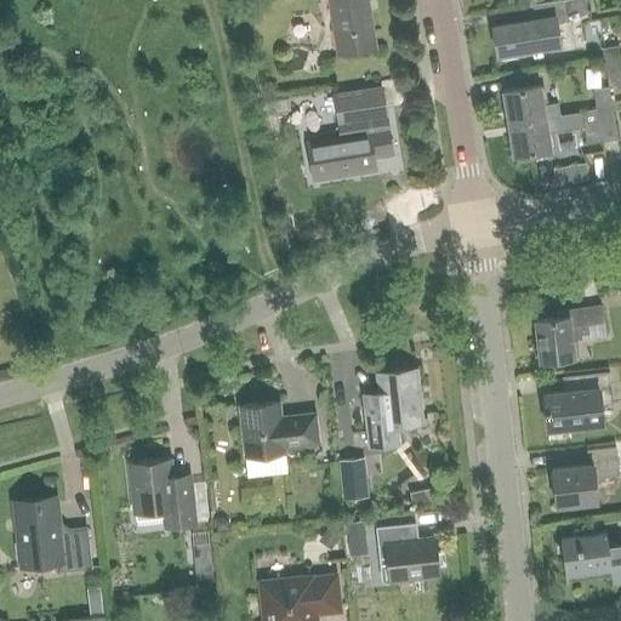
[(330,0),(339,55),(376,49),(368,0),(330,0)]
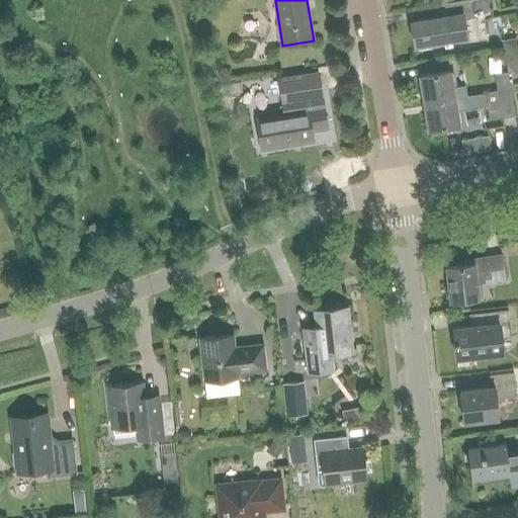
[(409,22),(413,48),(452,40),(466,38),(463,20),(470,18),(490,10),(488,0),(468,0),(442,4),(444,16),(409,22)]
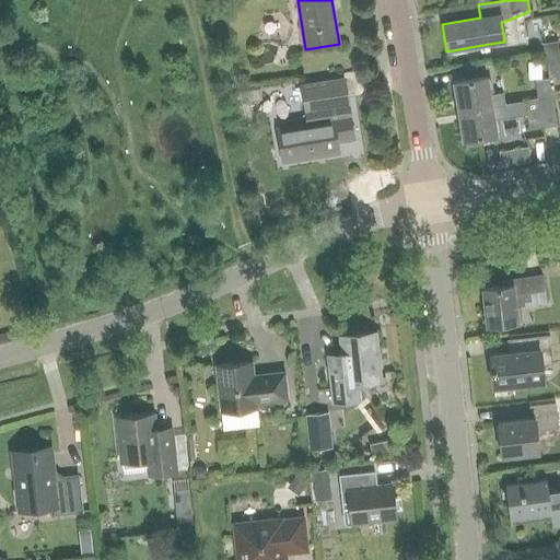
[(559,53),(558,42),(544,44),(549,78),(559,76),(559,53)]
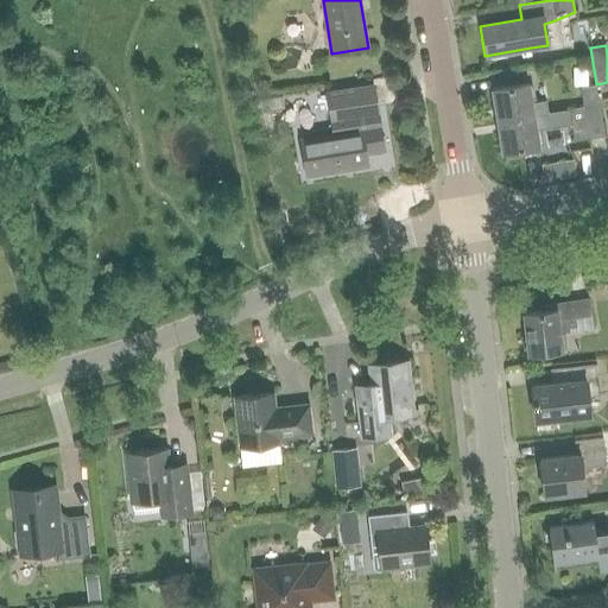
[(491,89),(495,120),(532,115),(526,83),(491,89)]
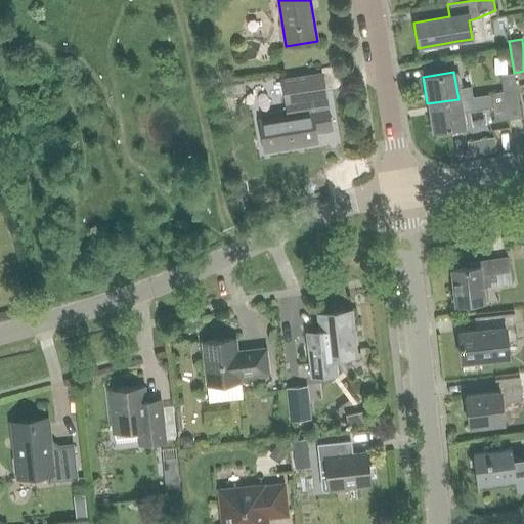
[(514,73),(500,76),(504,92),(516,90),(514,73)]
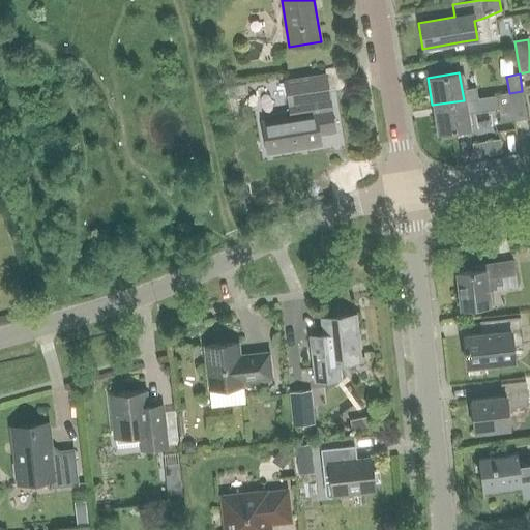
[(326,75),(286,81),(289,107),(330,100),(326,75)]
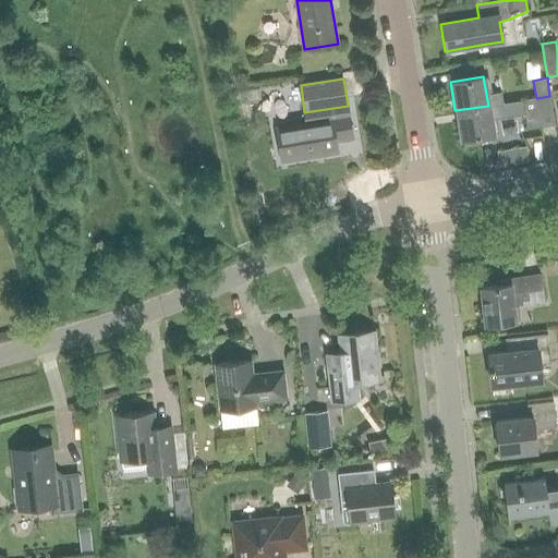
[(536,98),(541,126),(555,124),(549,96),(536,98)]
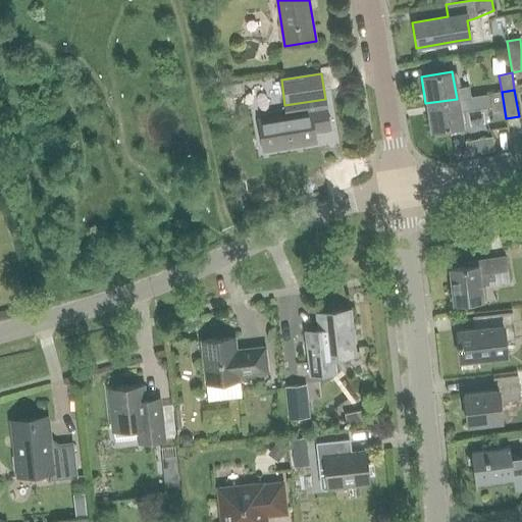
[(488,95),(492,121),(506,118),(502,92),(488,95)]
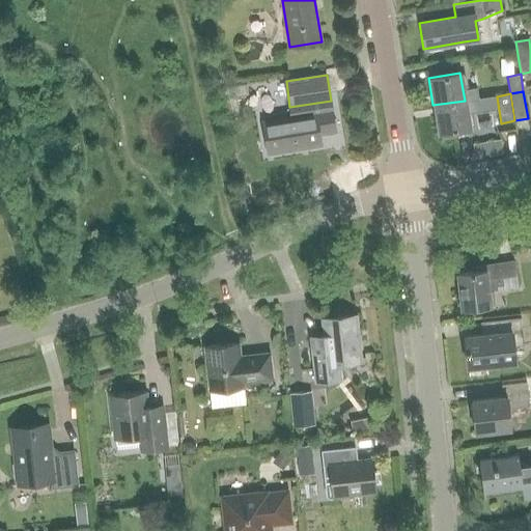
[(437,134),(440,133),(441,139),(453,137),(452,131),(469,129),(465,101),(432,105),(437,134)]
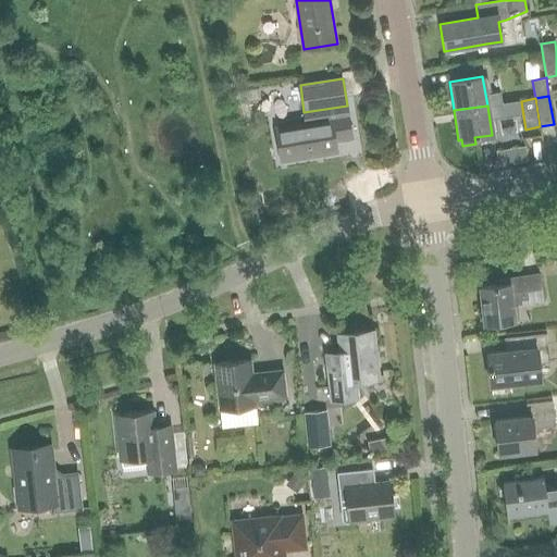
[(336,141),(353,139),(347,111),(331,114),(331,120),(275,128),(281,161),(337,152),(336,141)]
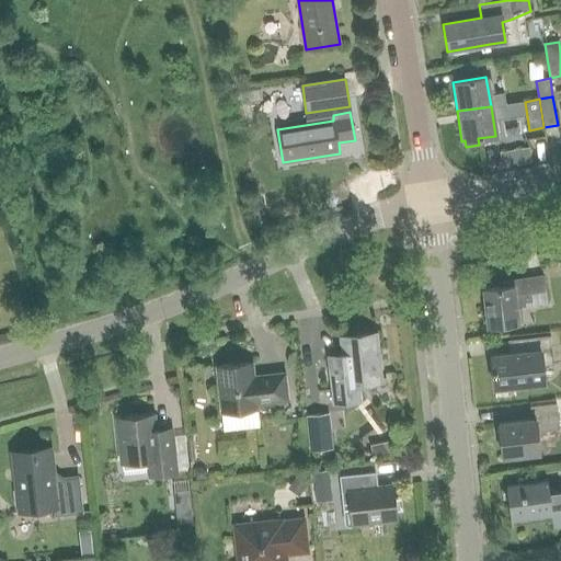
[(528,148),(514,150),(517,165),(531,163),(528,148)]
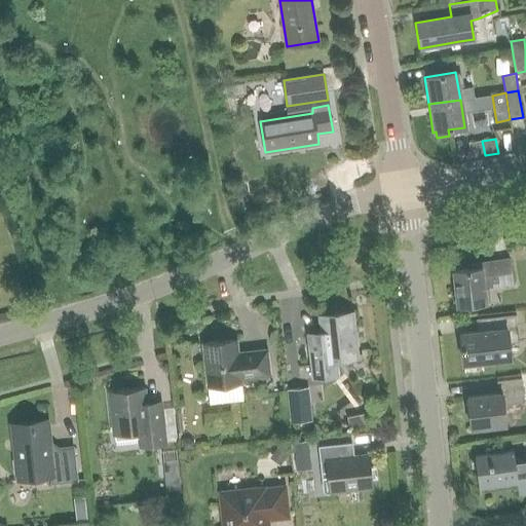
[(484,288),(514,284),(511,259),(470,265),(470,269),(453,271),(458,306),(486,302),(484,288)]
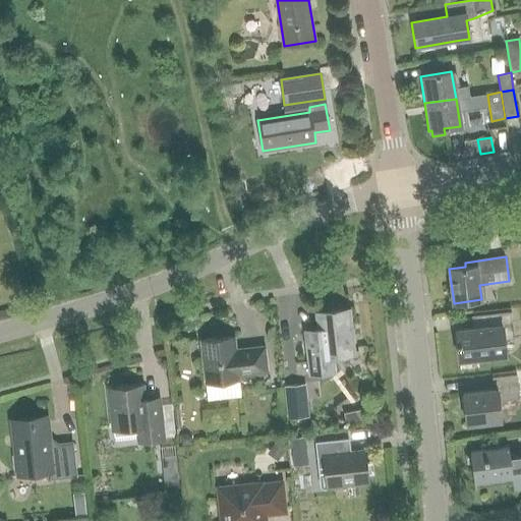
[(334,357),(354,355),(349,309),(316,313),(319,330),(304,332),(309,374),(336,371),(334,357)]
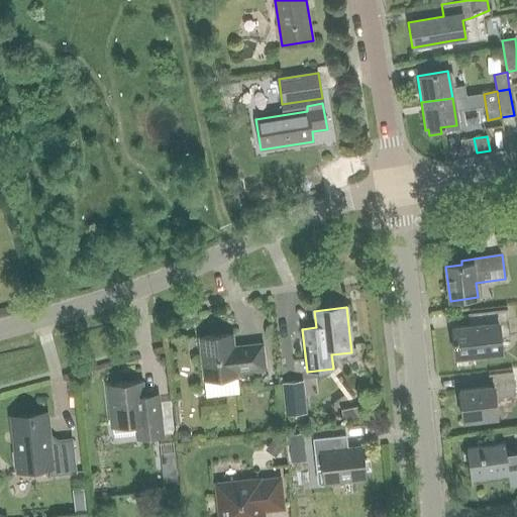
[(500,336),(510,334),(507,310),(477,313),(479,324),(452,327),(456,357),(502,352),(500,336)]
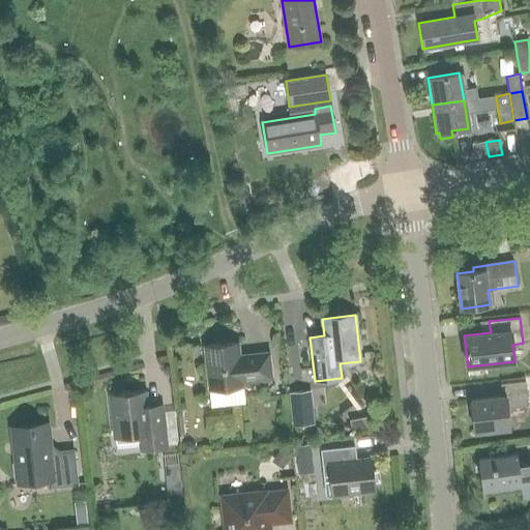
[(204,347),(206,367),(209,390),(243,386),(243,382),(272,379),(269,352),(240,355),(238,343),(204,347)]
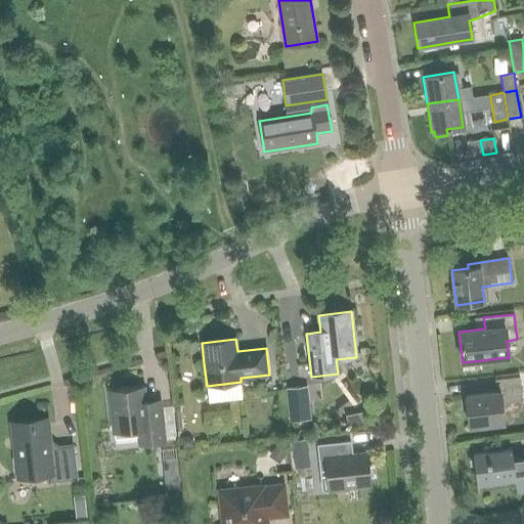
[(501,403),(522,401),(519,377),(495,380),(496,392),(466,395),(470,427),(504,423),(501,403)]
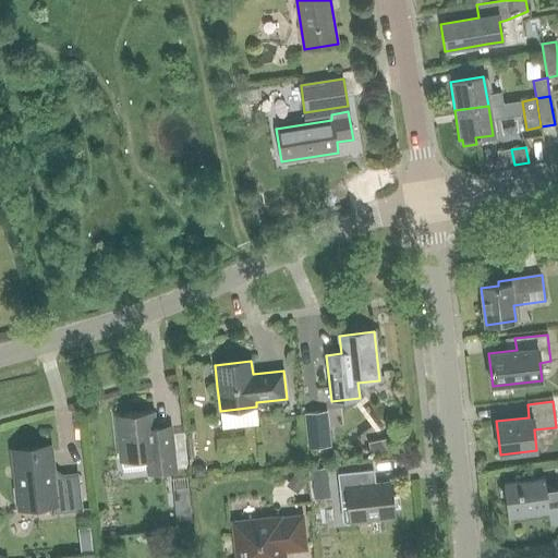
[(304,413),(307,448),(330,446),(327,411),(304,413)]
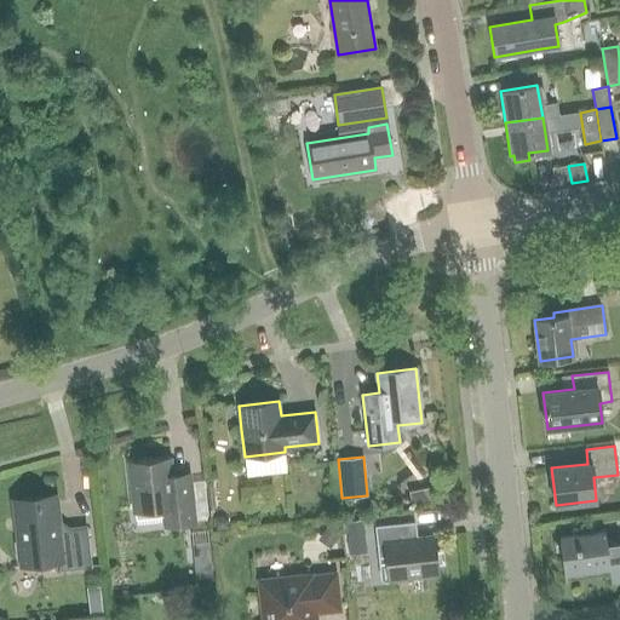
[(188,474),(171,475),(170,459),(130,464),(131,478),(128,482),(131,495),(133,497),(135,512),(151,510),(153,515),(156,517),(167,516),(168,526),(194,523),(188,474)]
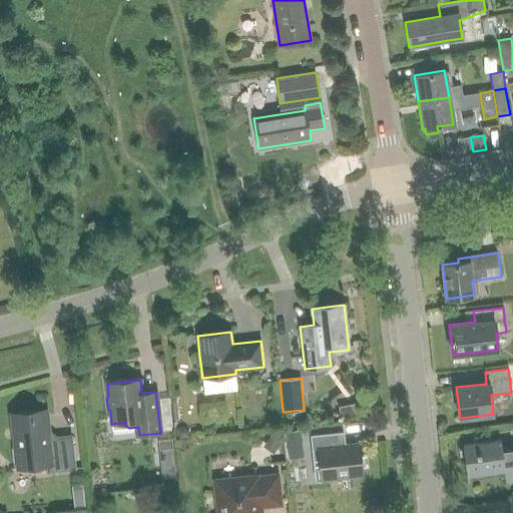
[(364,414),(361,402),(351,404),(354,416),(364,414)]
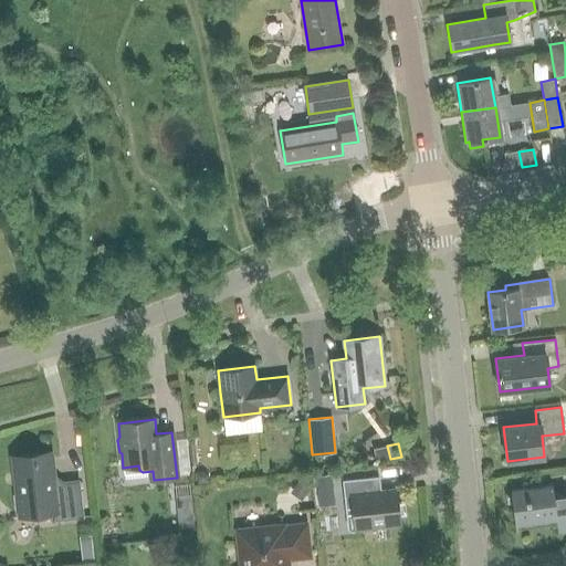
[(14,496),(17,512),(19,511),(20,516),(54,513),(55,521),(83,517),(79,481),(60,483),(53,479),(51,459),(13,463),(18,496),(14,496)]
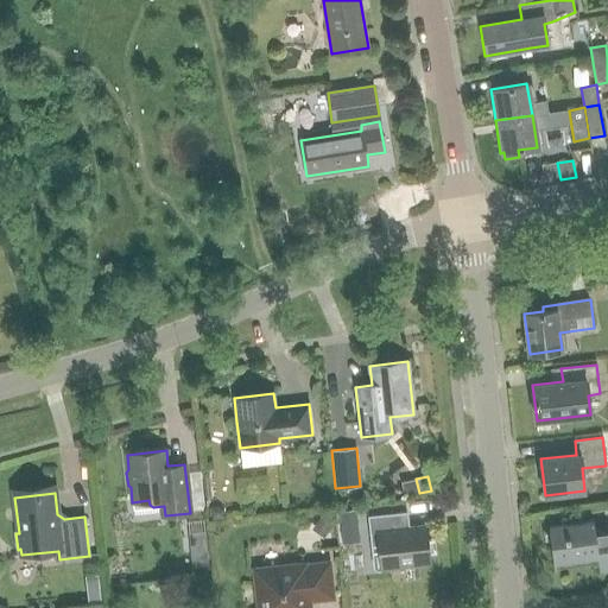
[(219,506),(210,507),(211,520),(225,519),(223,511),(219,506)]
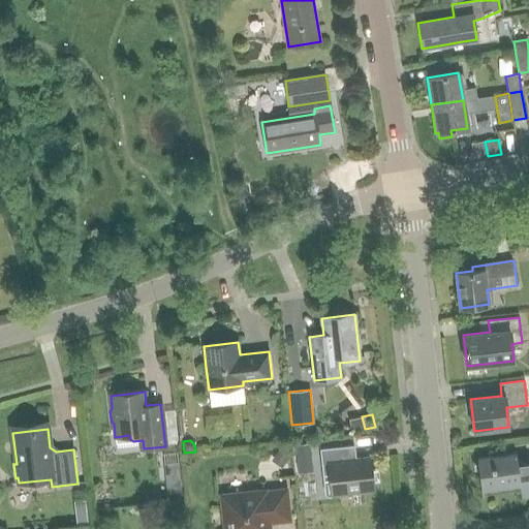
[(310,443),(294,445),(296,457),(311,455),(310,443)]
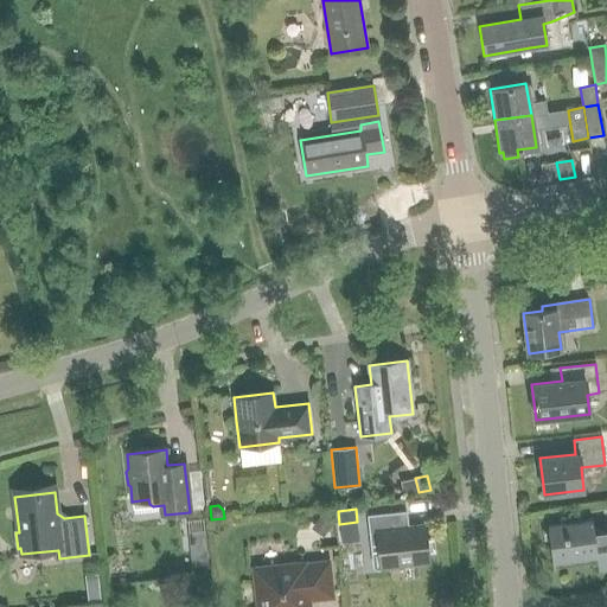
[(321,512),(311,529),(324,537),(334,521),(321,512)]
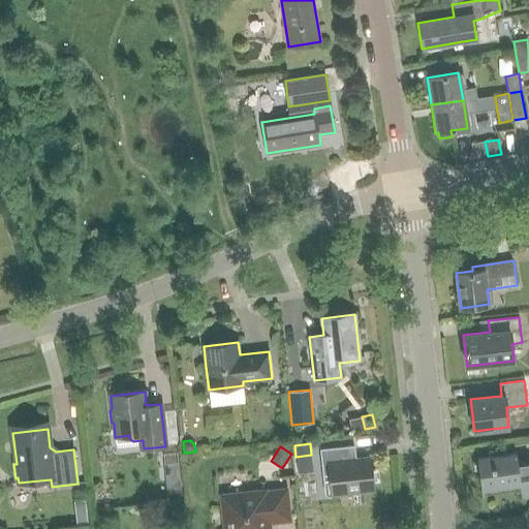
[(373,490),(370,458),(352,460),(348,458),(347,446),(320,449),(323,479),(327,483),(331,481),(332,494),(373,490)]
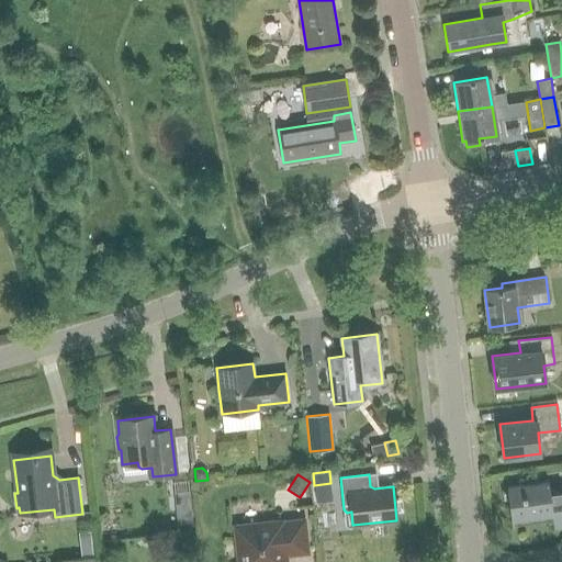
[(553,524),(561,521),(561,491),(550,493),(549,481),(507,486),(513,526),(552,520),(553,524)]
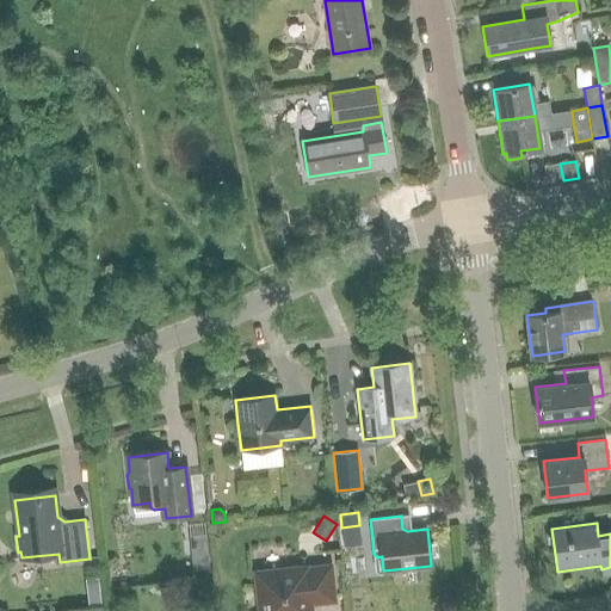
[(208,553),(191,555),(193,572),(210,571),(208,553)]
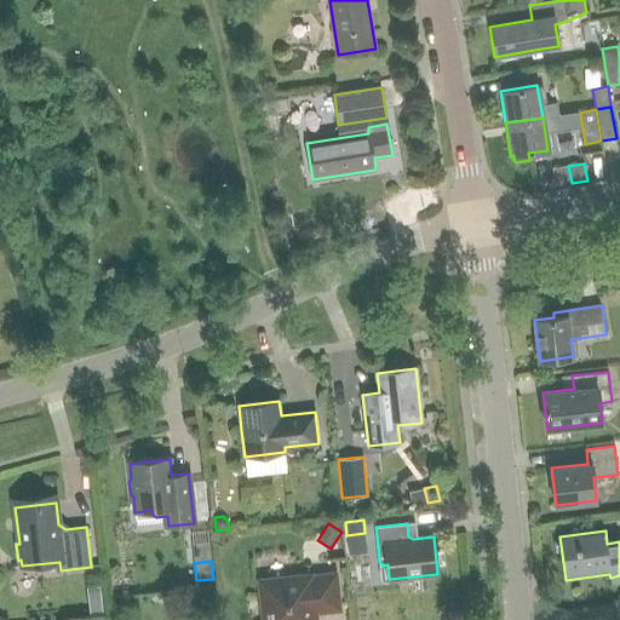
[(338,609),(334,575),(310,578),(310,577),(260,581),(264,619),(315,619),(314,612),(338,609)]
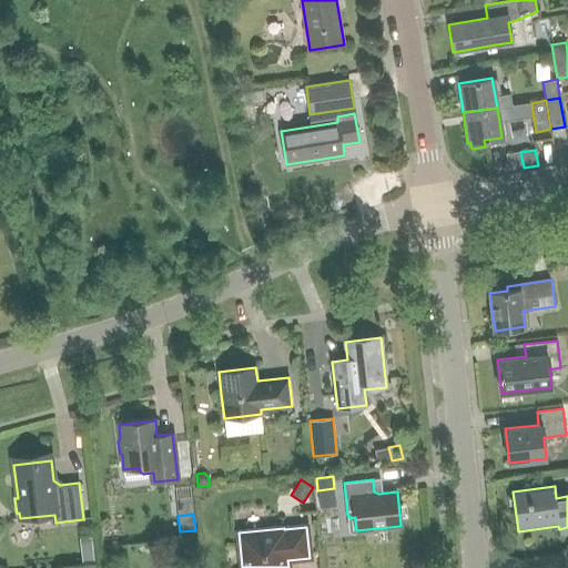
[(188,546),(178,561),(188,567),(190,567),(200,554),(188,546)]
